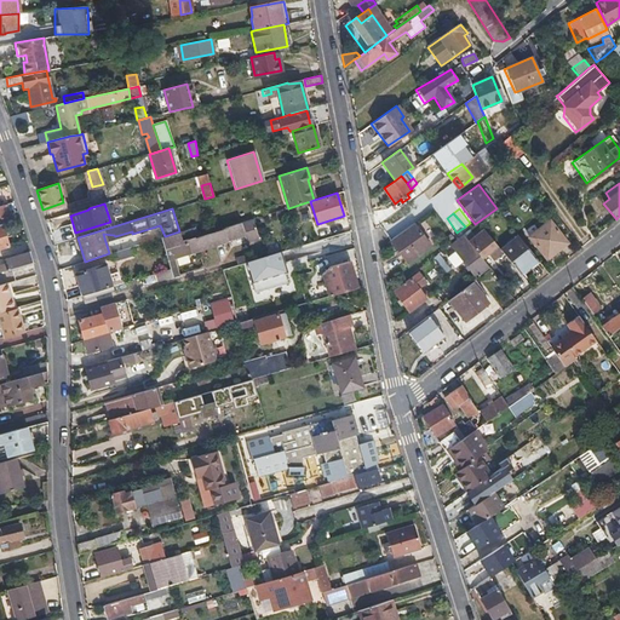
[(526,236),(545,260),(567,242),(547,219),(526,236)]
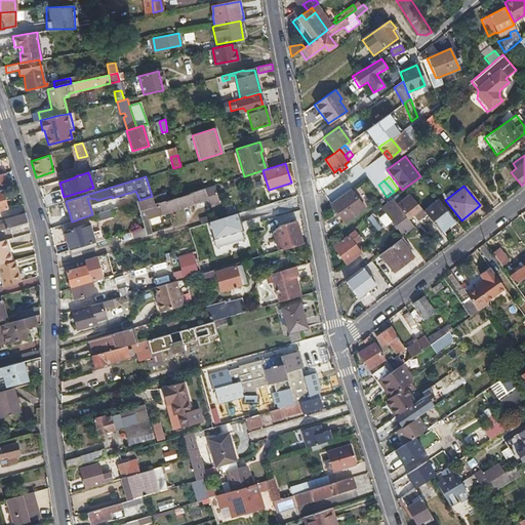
[(217,202),(213,187),(204,189),(165,201),(167,210),(206,199),(208,205),(217,202)]
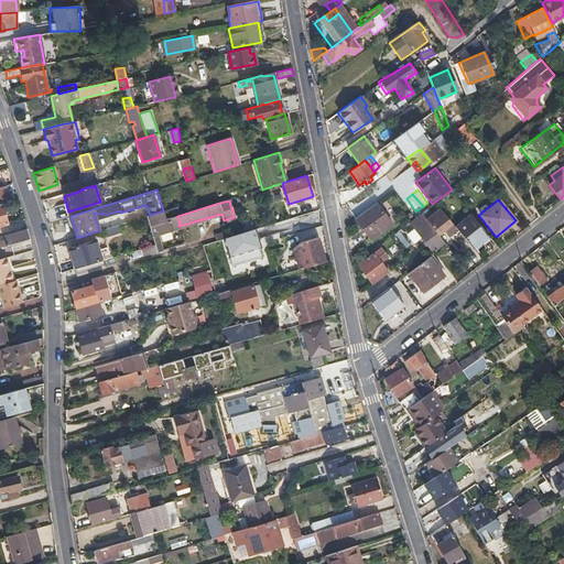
[(376,204),(355,219),(370,240),(391,223),(376,204)]
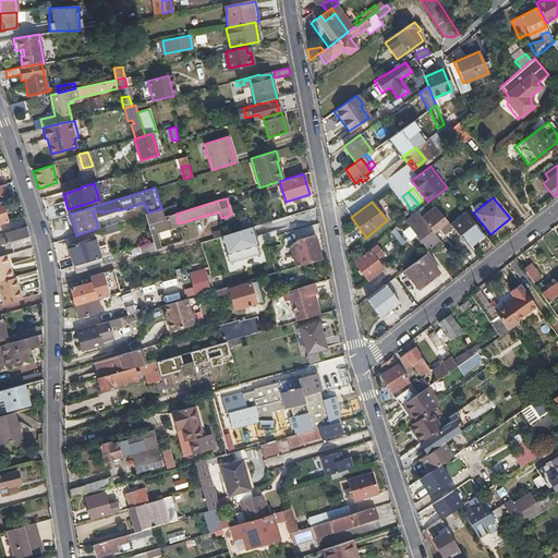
[(425,223),(431,231),(437,227),(445,220),(434,207),(421,218),(425,223)]
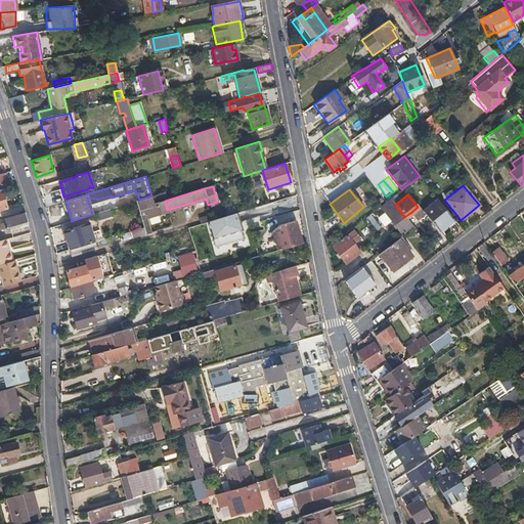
[(151,195),(139,200),(135,201),(137,209),(154,204),(151,195)]
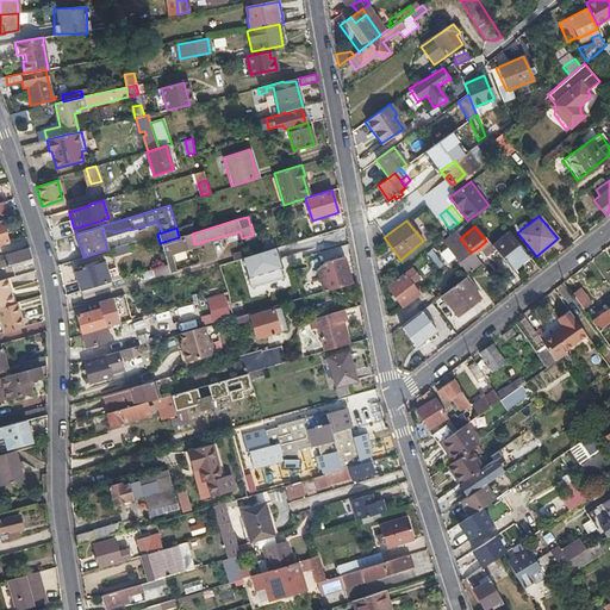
[(447,236),(441,241),(466,272),(475,265),(462,247),(465,244),(460,238),(454,231),(447,236)]
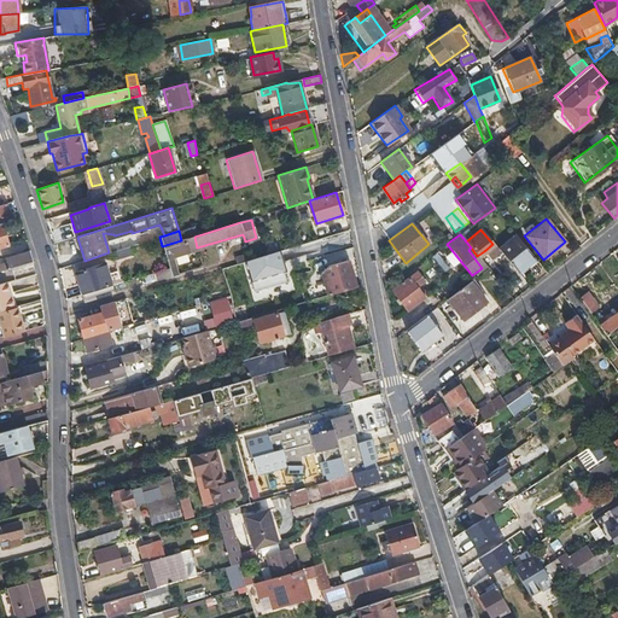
[(172,256),(197,248),(194,237),(181,240),(162,246),(168,266),(173,264),(172,256)]
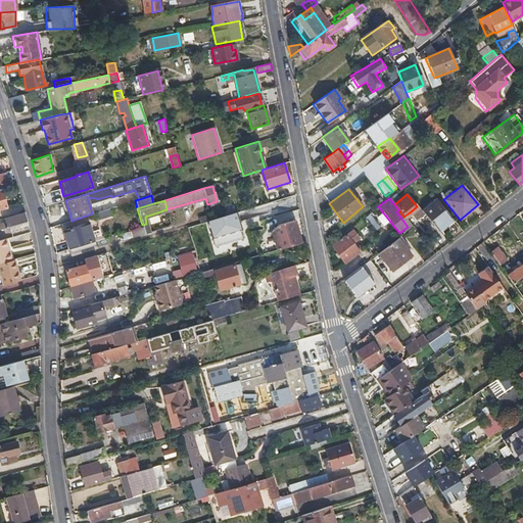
[(422,212),(436,231),(452,220),(436,200),(421,211),(422,212)]
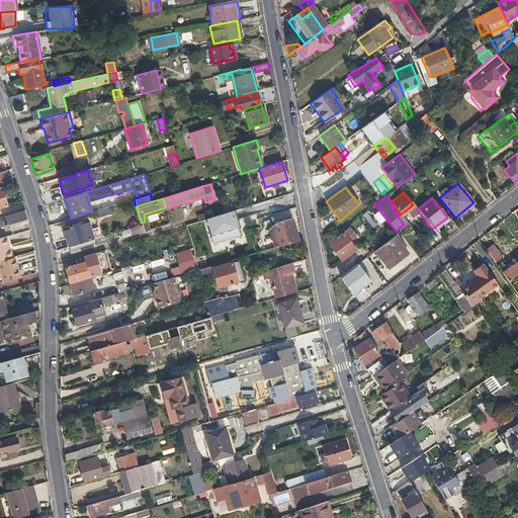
[(413,204),(406,210),(410,217),(418,210),(417,209),(413,204)]
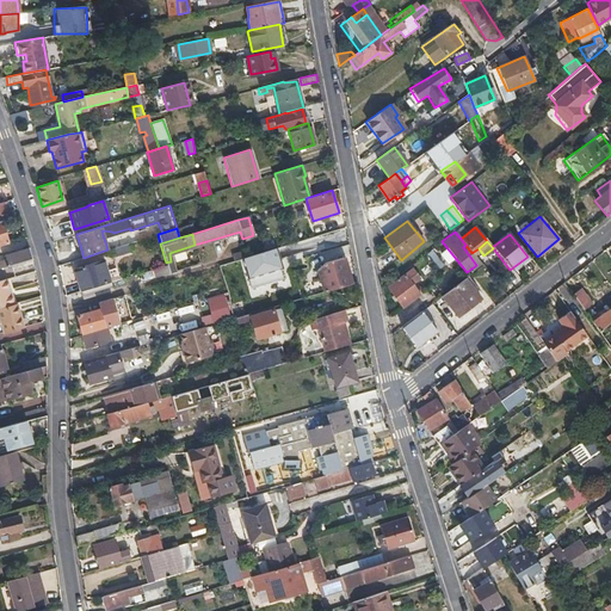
[(129,244),(112,248),(115,257),(133,251),(129,244)]
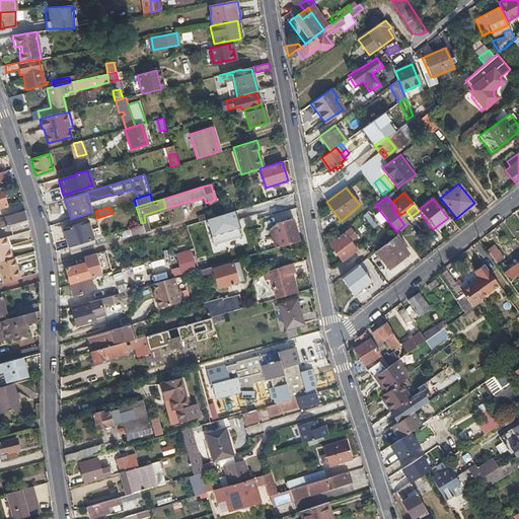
[(218,217),(187,226),(189,233),(213,226),(216,233),(224,231),(223,230),(232,227),(233,229),(254,222),(250,207),(228,214),(231,224),(221,226),(218,217)]
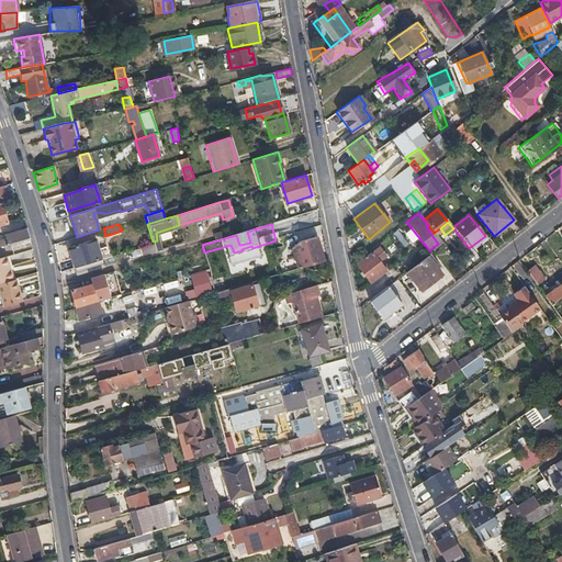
[(0,247),(30,238),(29,235),(26,228),(4,236),(7,240),(0,243),(0,247)]
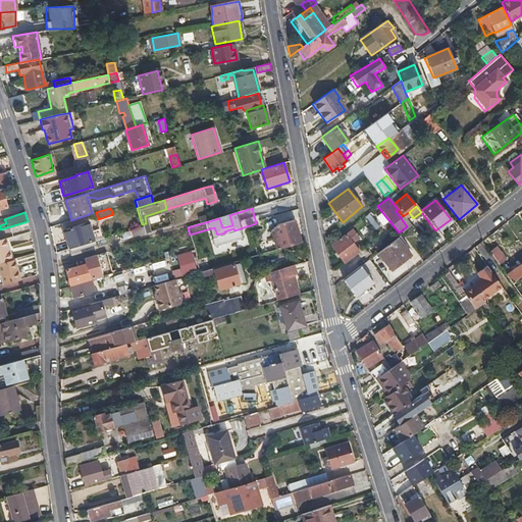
[(196,223),(210,219),(208,213),(194,217),(196,223)]
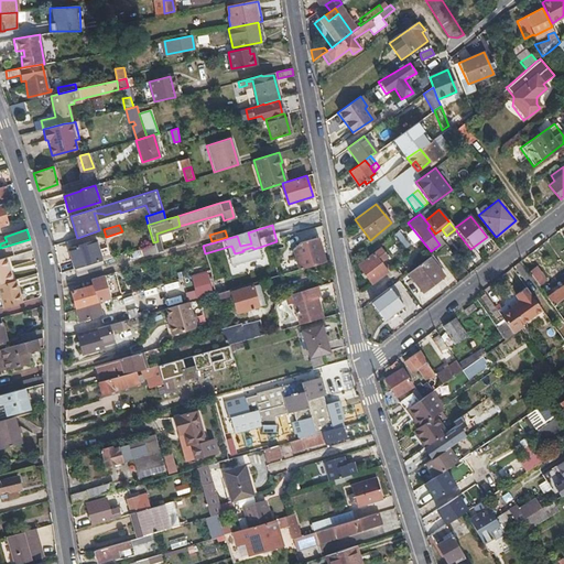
[(396,232),(389,237),(401,250),(407,246),(396,232)]
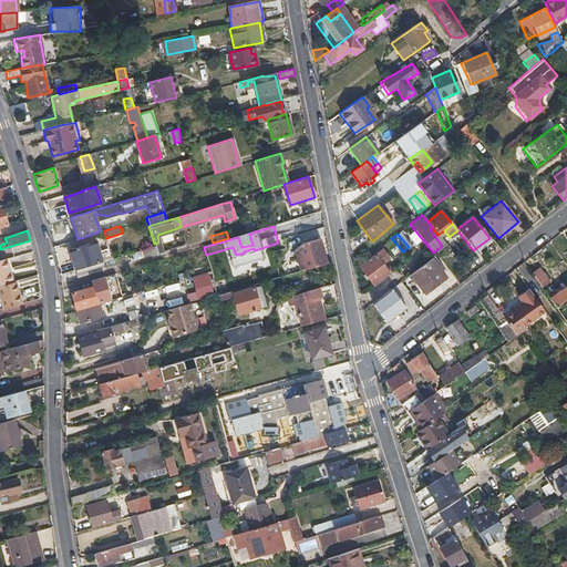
[(309,269),(327,264),(319,238),(301,244),(309,269)]
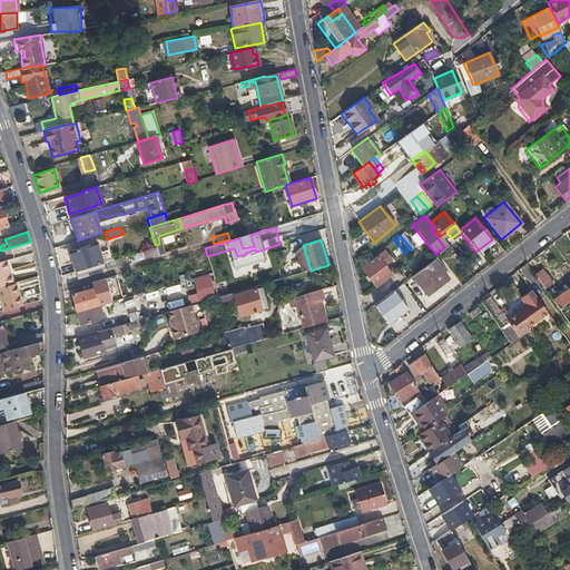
[(69,251),(75,271),(88,267),(102,262),(96,242),(82,246),(82,247),(70,251),(69,251)]
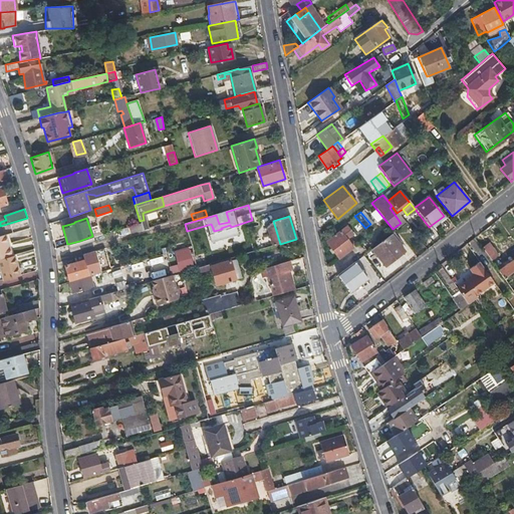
[(126,225),(129,232),(142,228),(140,221),(126,225)]
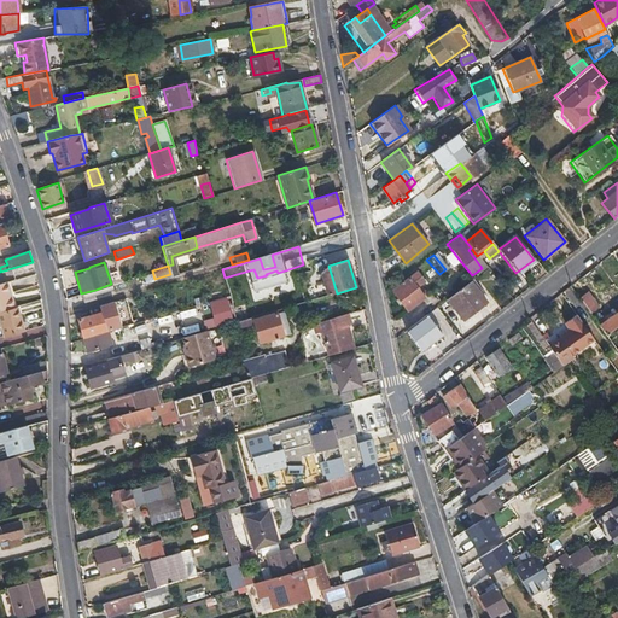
[(337,293),(328,266),(321,273),(324,285),(307,289),(305,285),(286,291),(291,305),(337,293)]
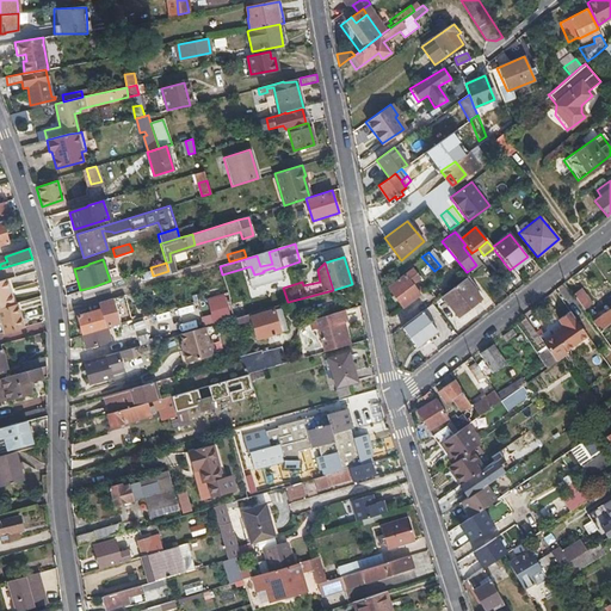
[(233,281),(238,281),(245,277),(244,270),(230,273),(233,281)]
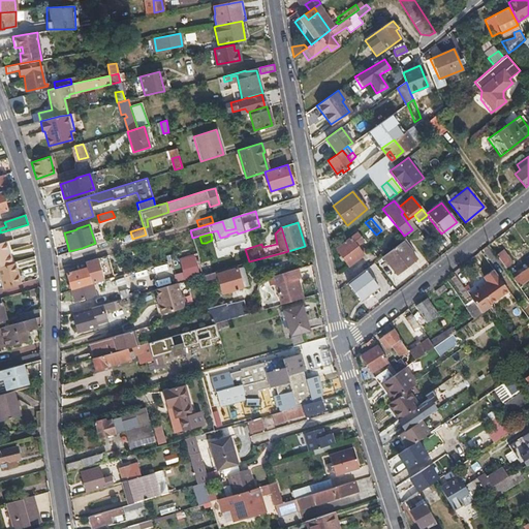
[(347,267),(362,255),(353,246),(361,241),(355,235),(334,251),(347,267)]
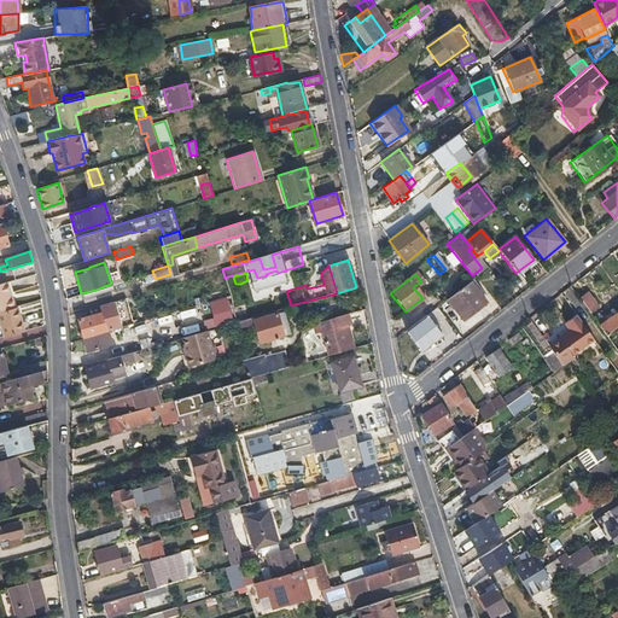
[(479,289),(472,279),(465,285),(473,293),(476,291),(479,289)]
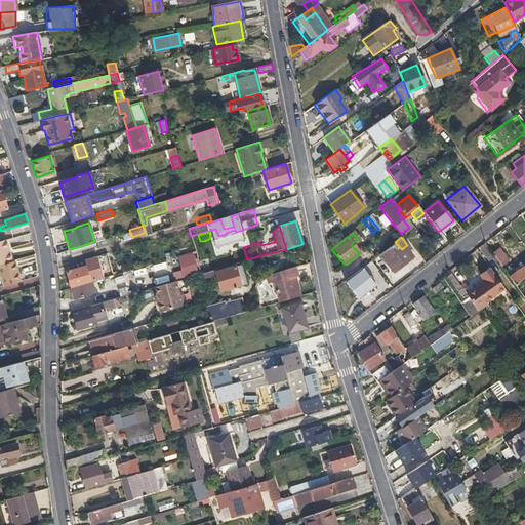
[(0,264),(11,261),(9,253),(11,252),(7,240),(0,241),(0,264)]
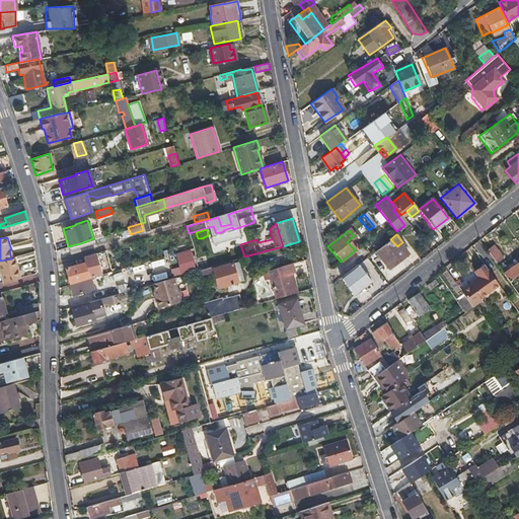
[(80,243),(81,248),(95,244),(93,238),(80,243)]
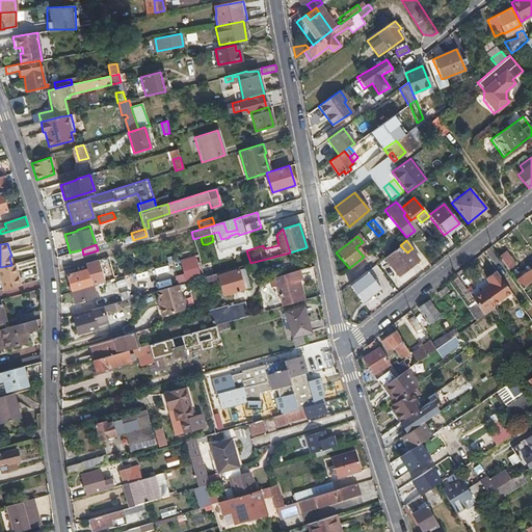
[(196,254),(209,249),(207,244),(203,244),(195,246),(196,254)]
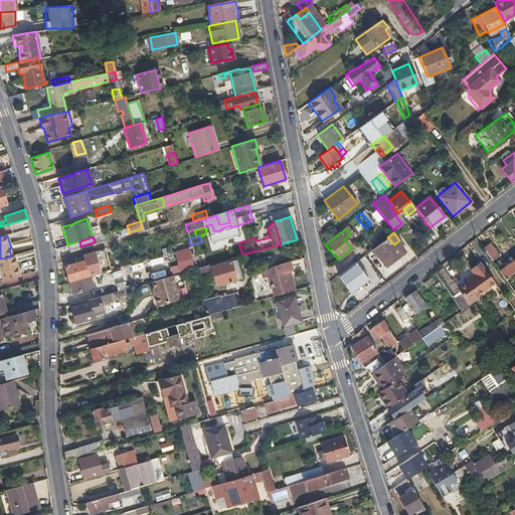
[(387,237),(371,249),(384,267),(403,251),(396,242),(394,244),(387,237)]
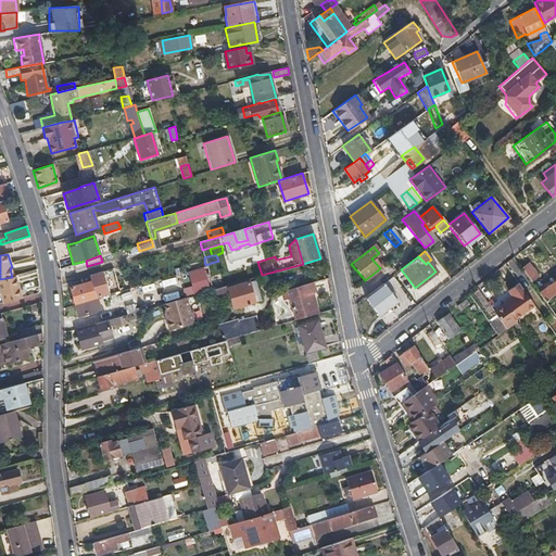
[(226,270),(223,260),(218,261),(205,265),(207,276),(226,270)]
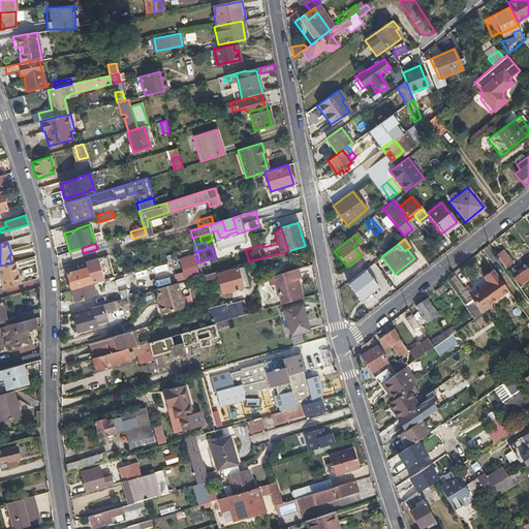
[(82,248),(69,251),(71,257),(83,253),(82,248)]
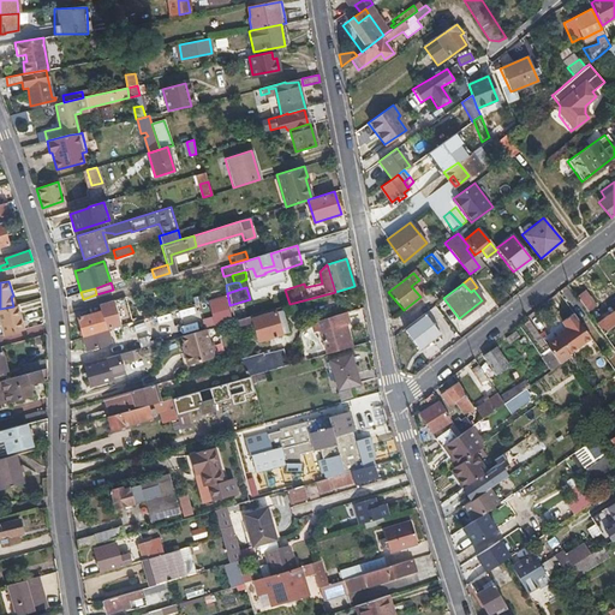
[(584,292),(575,297),(586,312),(593,308),(584,292)]
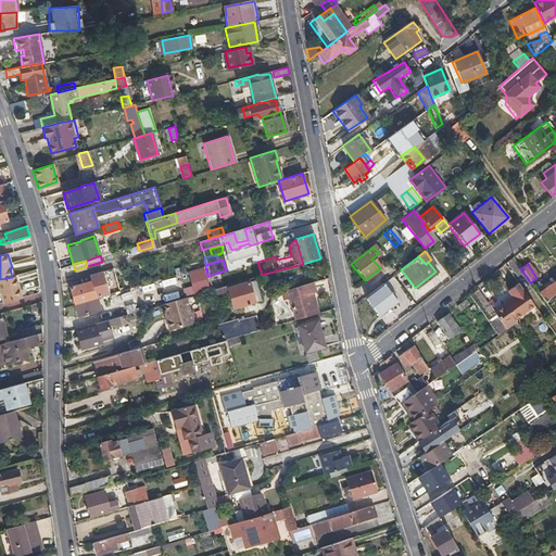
[(192,292),(210,288),(205,267),(188,272),(192,292)]
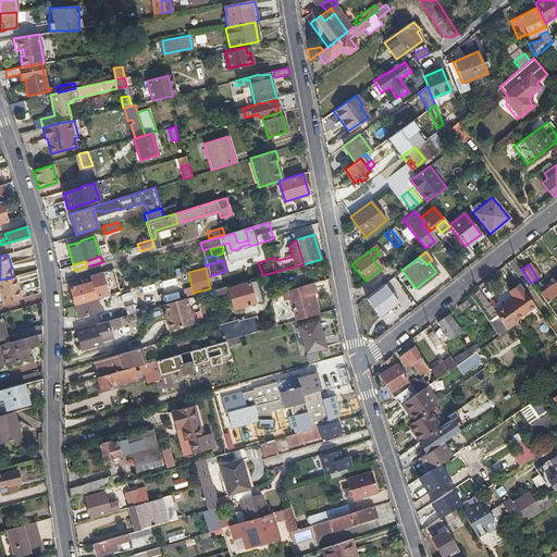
[(0,289),(3,301),(20,297),(15,277),(0,282),(0,289)]
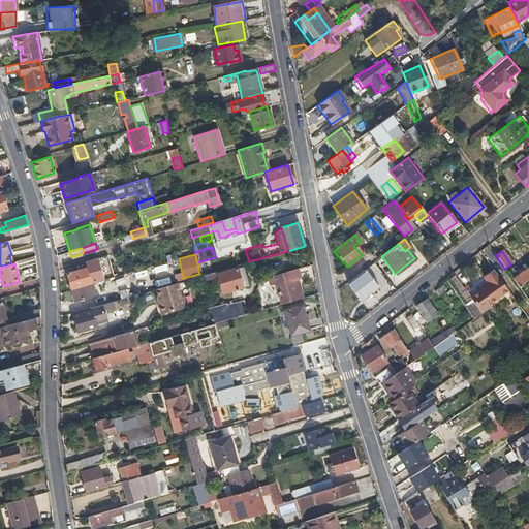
[(168,263),(154,268),(155,273),(169,270),(168,263)]
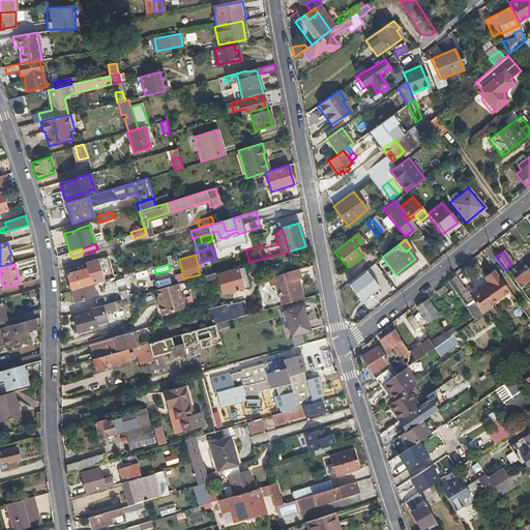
[(67,273),(71,289),(91,284),(87,267),(67,273)]
